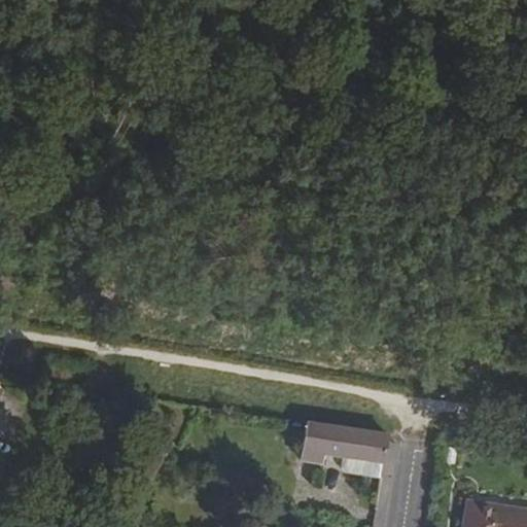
[(384,461),(388,433),(307,421),(301,458),(321,462),(323,451),(345,455),(384,461)]
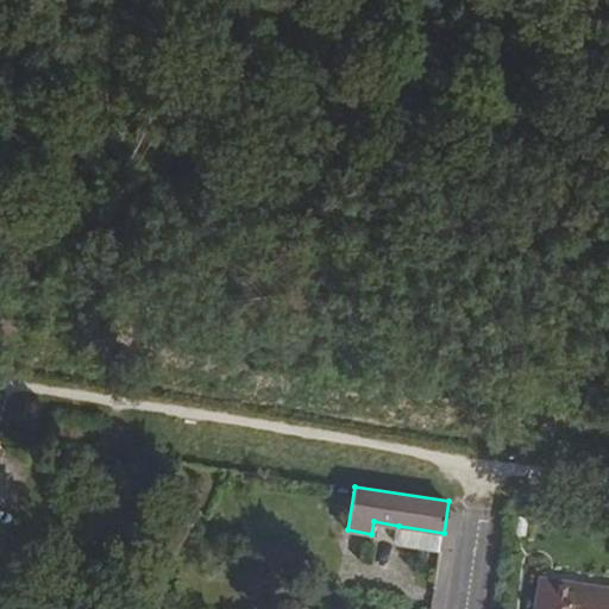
[(444,533),(399,526),(397,541),(402,546),(441,552),(444,533)]
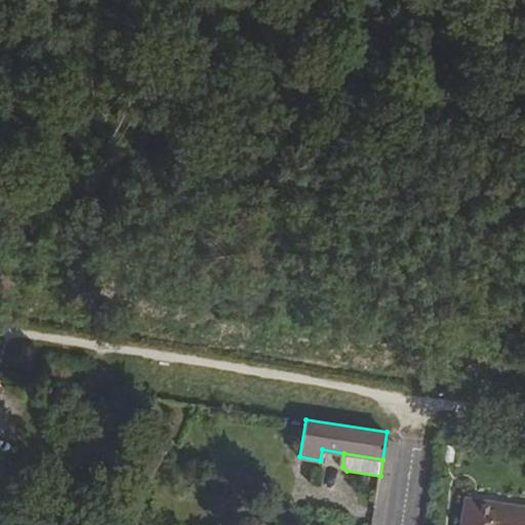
[(506,524),(509,507),(466,500),(461,524),(506,524)]
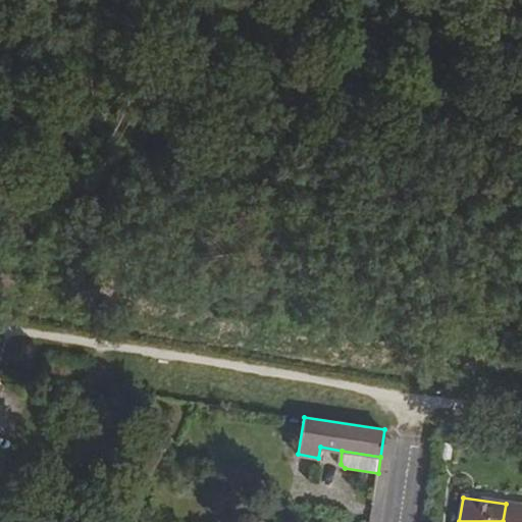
[(521,521),(521,506),(506,504),(503,521),(521,521)]
